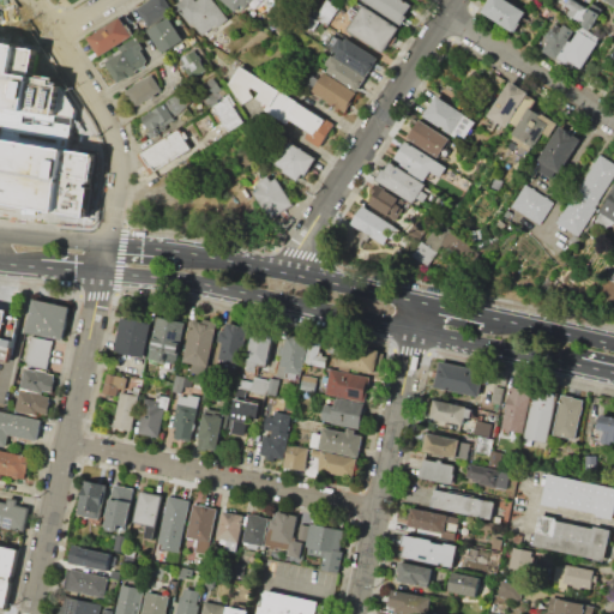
[(149,28),(137,8),(149,0),(166,0),(174,12),(149,28)]
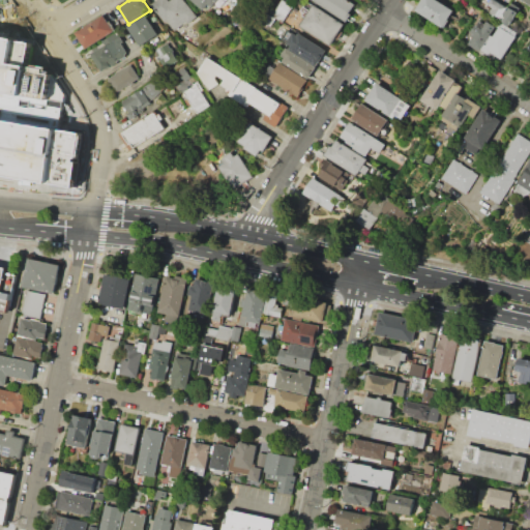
[(184,0),(198,16),(177,32),(168,21),(166,23),(151,5),(157,0),(169,0),(170,1),(171,0),(184,0)]
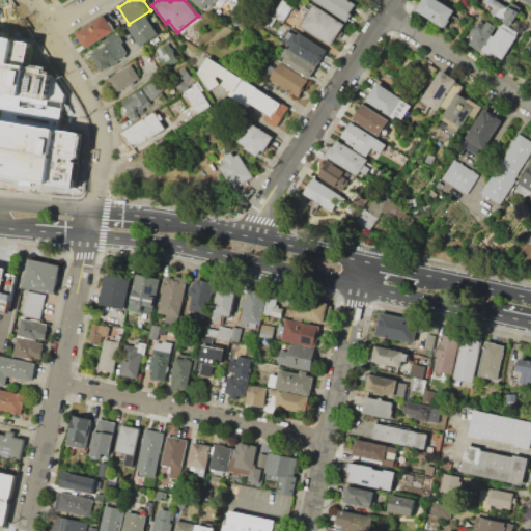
[(191,0),(220,0),(207,15),(191,0)]
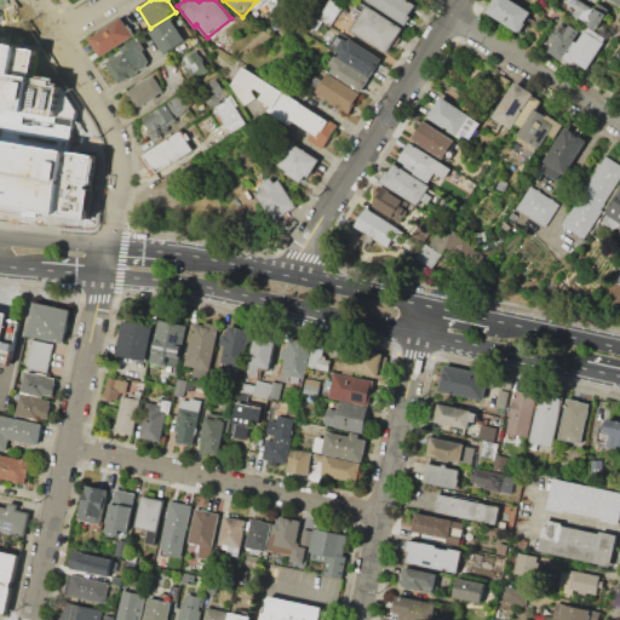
[(331,0),(342,7),(331,26),(319,17),(331,0)]
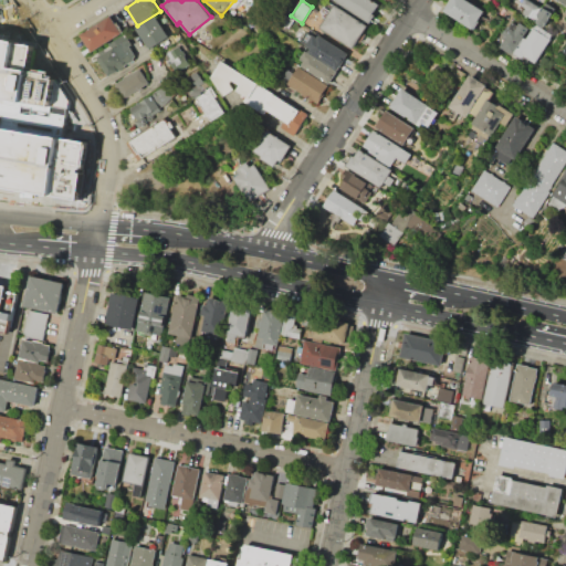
[(337,0),(375,0),(383,4),(371,23),(337,1),(337,0)]
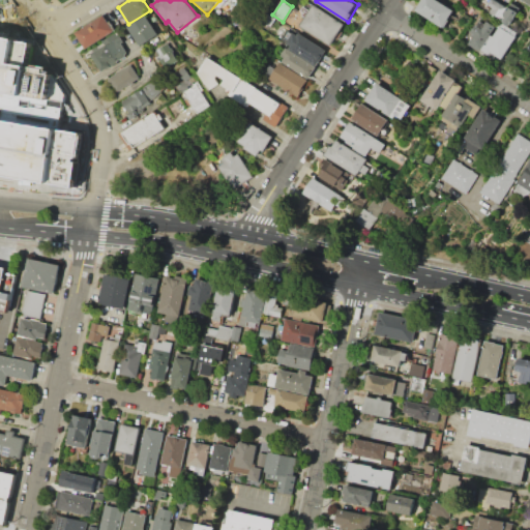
[(422,0),(439,0),(455,10),(444,29),(416,11),(422,0)]
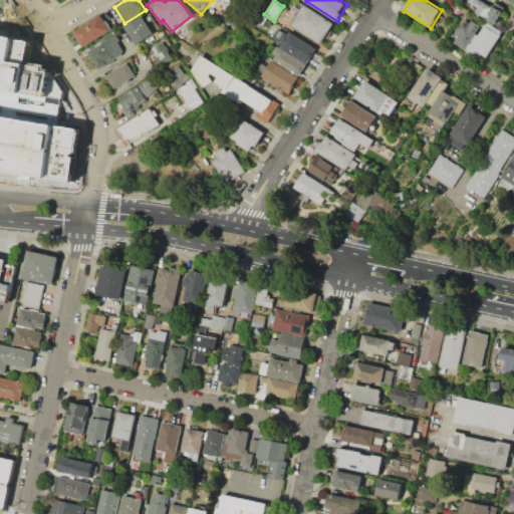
[(475,0),(481,0),(490,5),(487,9),(490,11),(485,19),(474,13),(478,7),(473,4),(475,0)]
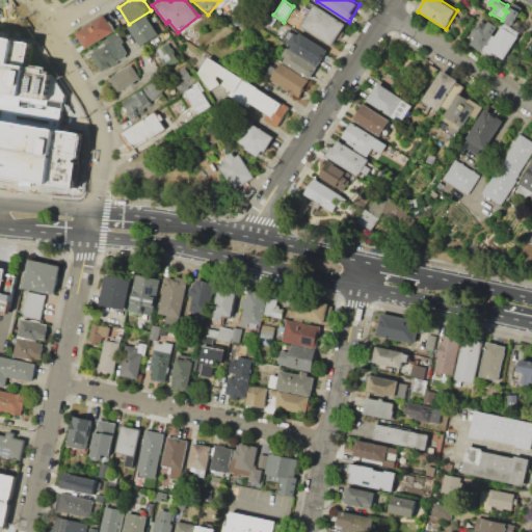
[(512,2),(522,7),(520,11),(521,12),(512,26),(502,20),(507,11),(512,2)]
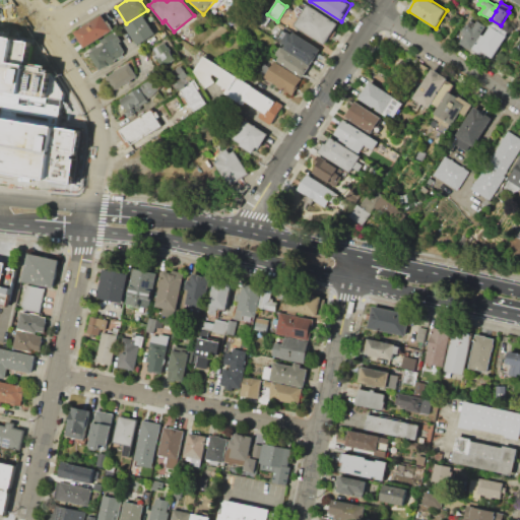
[(309,3),(339,22),(326,45),(296,25),(309,3)]
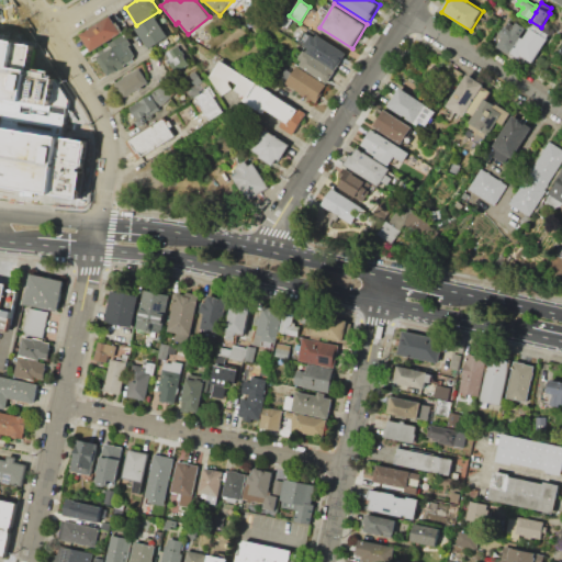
[(93,52),(82,33),(111,15),(122,33),(93,52)]
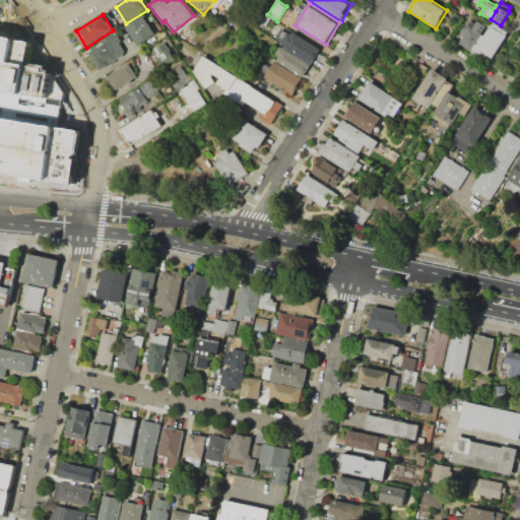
[(144,14),(156,34),(138,45),(126,25),(144,14)]
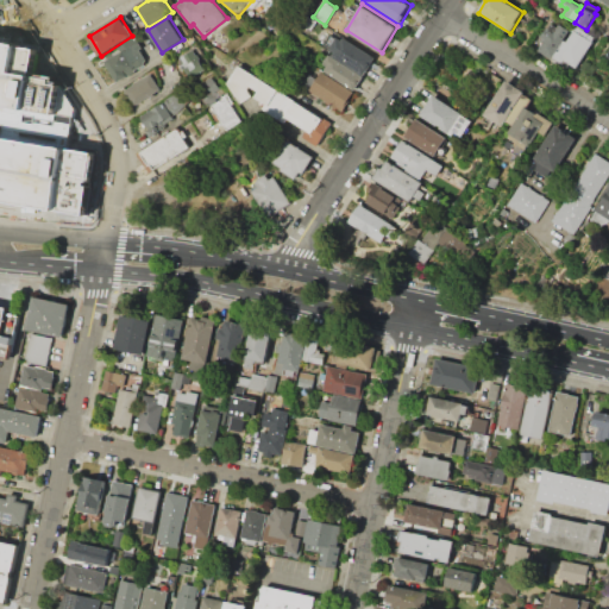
[(333,22),(340,26),(338,31),(331,26),(333,22)]
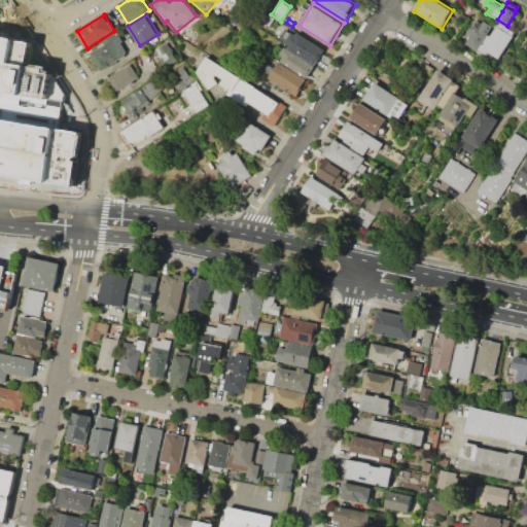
[(494,26),(489,35),(481,47),(479,50),(466,43),(472,33),(468,31),(473,24),(475,25),(478,20),(483,23),(485,21),(494,26)]
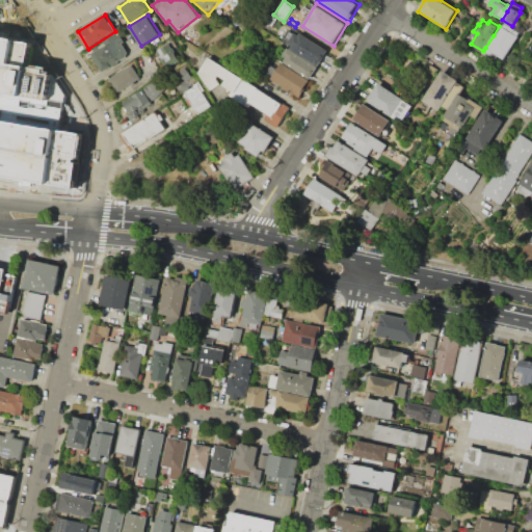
[(502,26),(517,36),(504,59),(485,48),(494,35),(496,36),(502,26)]
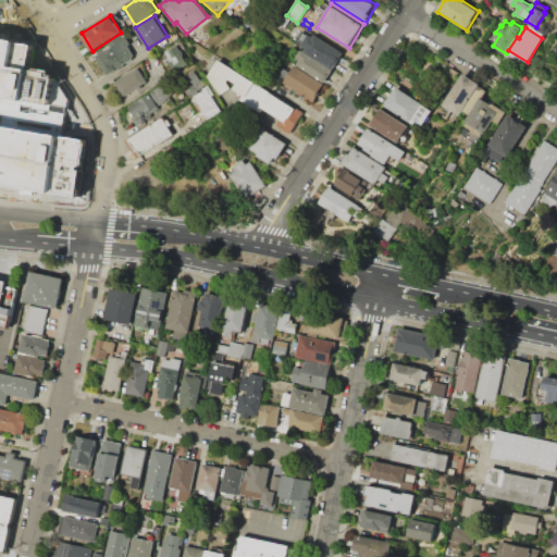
[(333,69),(304,51),(306,48),(301,45),(309,34),(312,36),(314,34),(344,51),(333,69)]
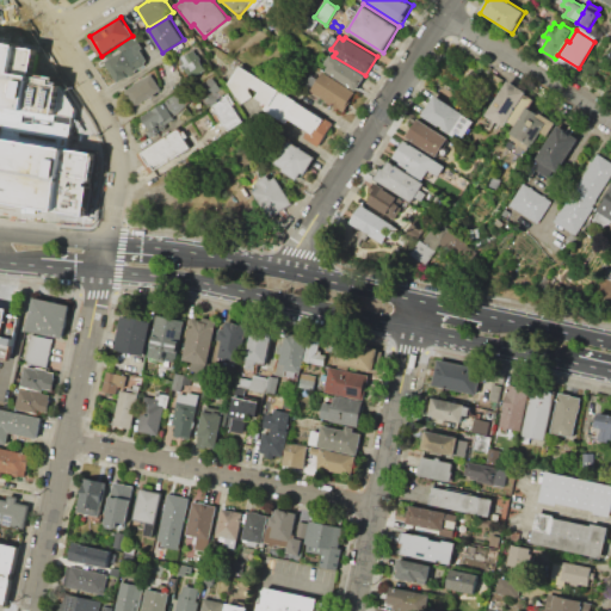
[(0,201),(0,39),(42,48),(37,79),(63,84),(78,109),(71,149),(98,154),(87,216),(0,201)]
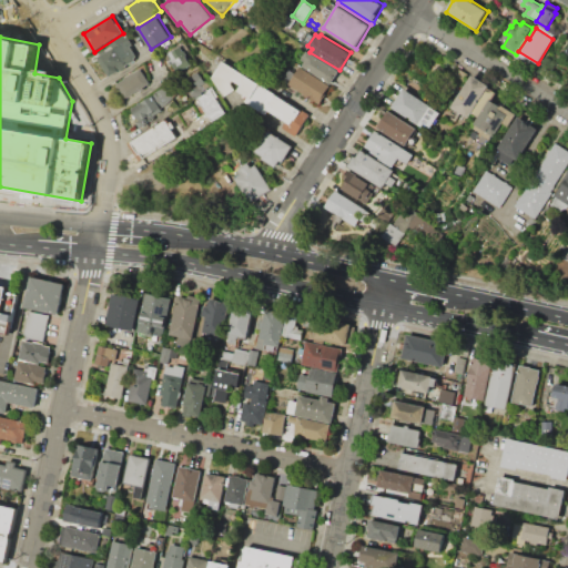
[(99,57),(127,41),(138,60),(111,77),(99,57)]
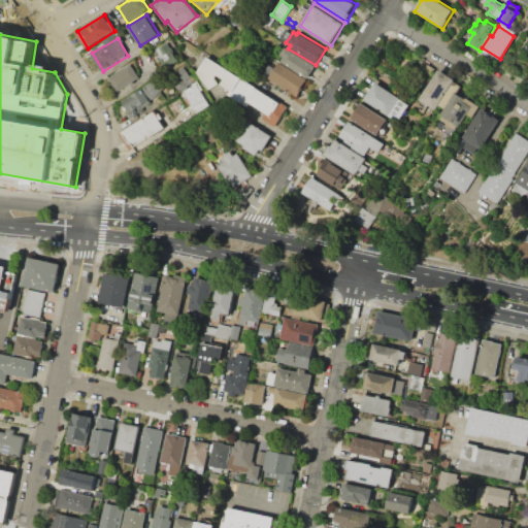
[(156,50),(167,43),(177,60),(166,67),(156,50)]
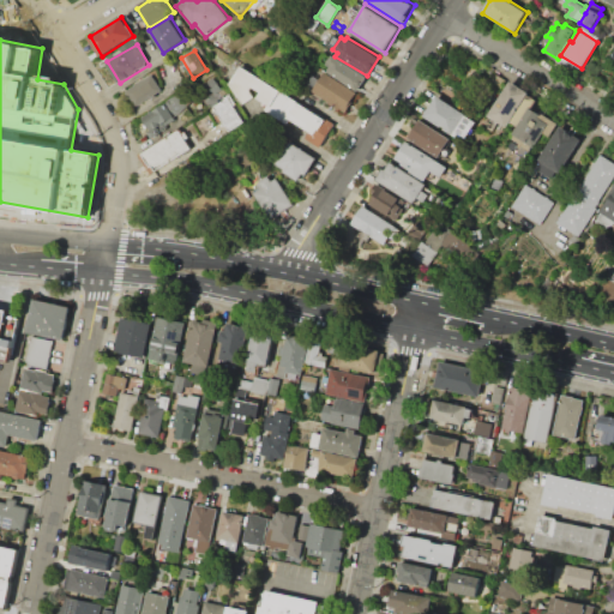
[(359,91),(326,71),(330,66),(326,64),(331,55),(367,77),(359,91)]
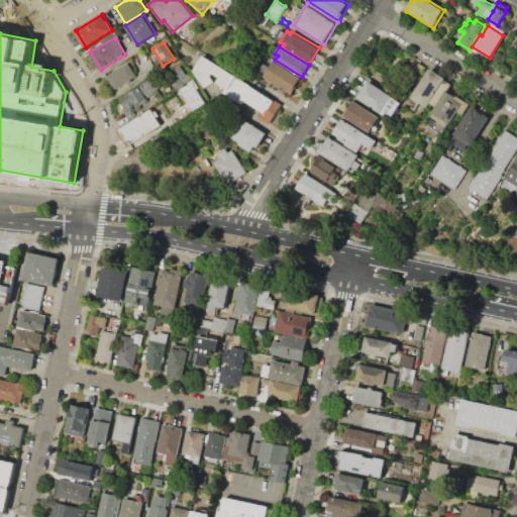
[(203,56),(248,83),(239,98),(216,82),(219,78),(212,73),(210,77),(213,82),(204,87),(194,71),(203,56)]
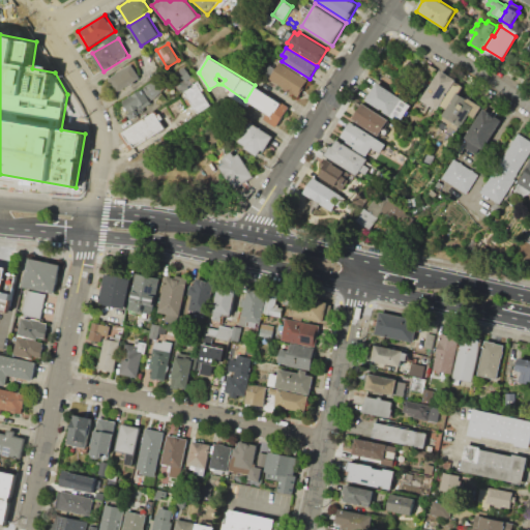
[(307,80),(297,96),(269,79),(280,62),(307,80)]
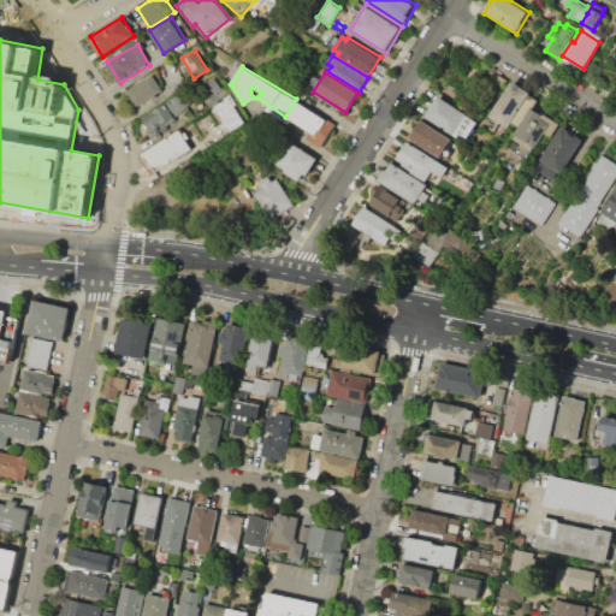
[(138,106),(128,90),(153,75),(163,90),(138,106)]
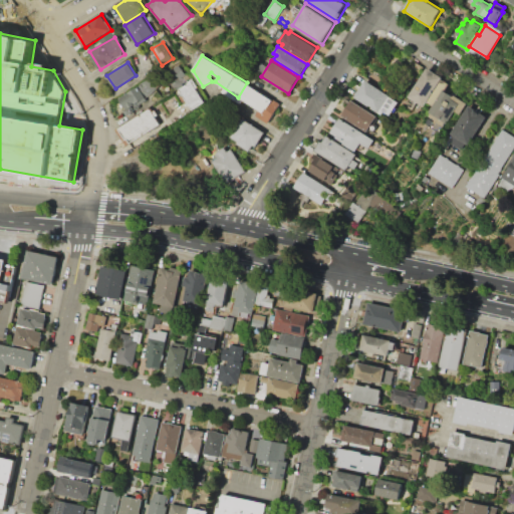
[(179,64),(192,82),(180,89),(176,91),(171,83),(166,74),(179,64)]
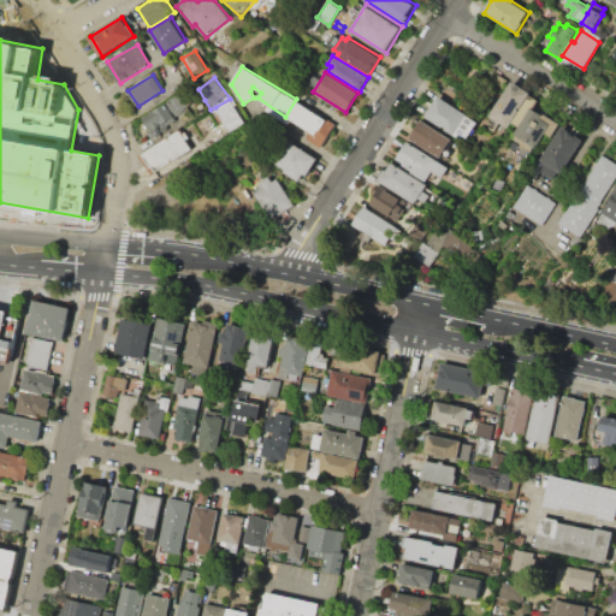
[(513,81),(531,93),(509,128),(491,116),(513,81)]
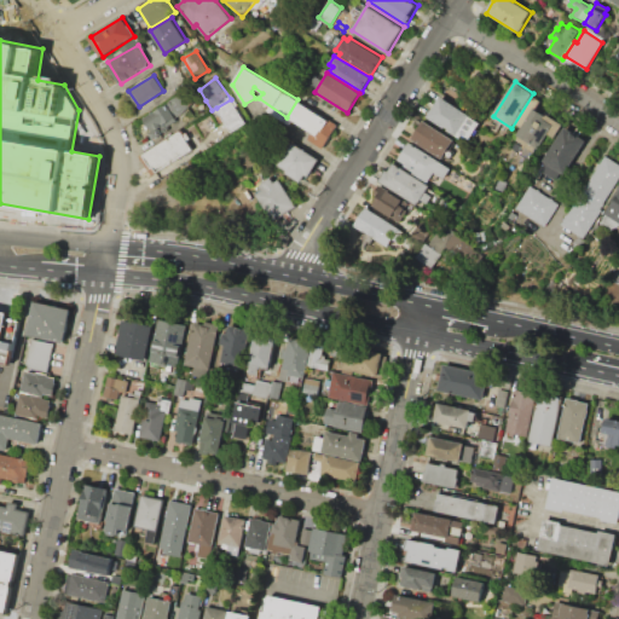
[(167,103),(197,86),(200,90),(206,100),(175,117),(167,103)]
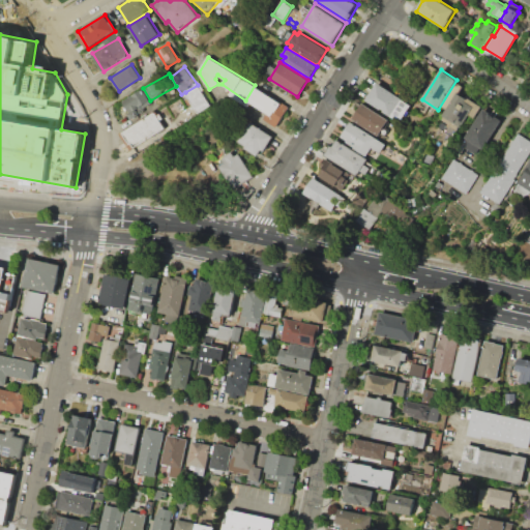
[(376,82),(402,97),(390,116),(364,100),(376,82)]
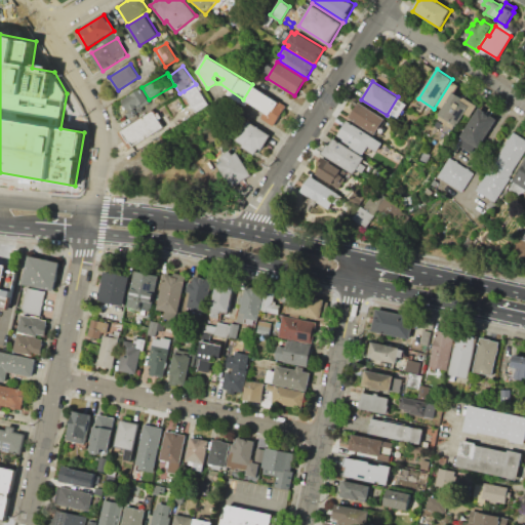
[(184,91),(196,84),(209,105),(197,112),(184,91)]
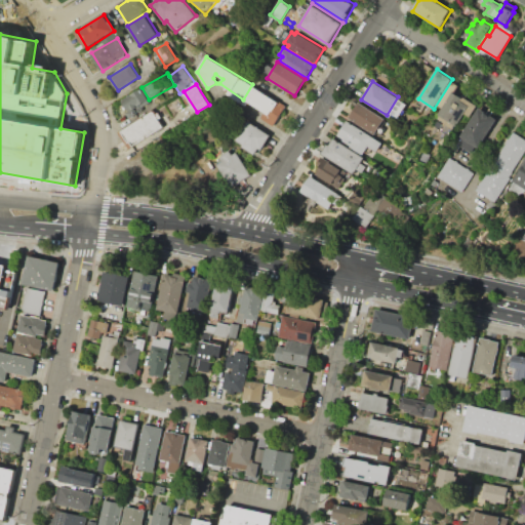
[(142,87),(149,99),(151,103),(142,108),(144,112),(130,119),(119,101),(142,87)]
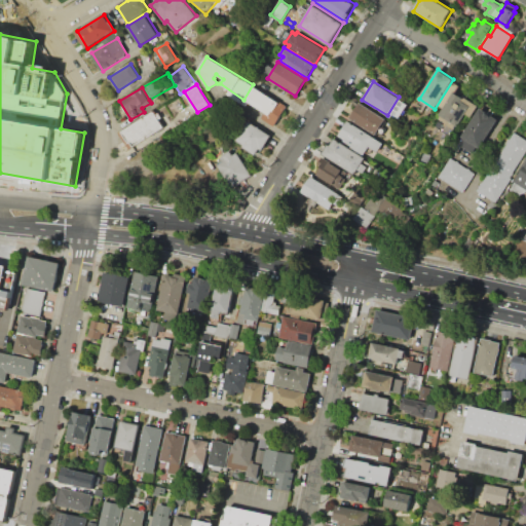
[(255,87),(286,106),(274,125),(262,118),(265,113),(248,101),(247,100),(255,87)]
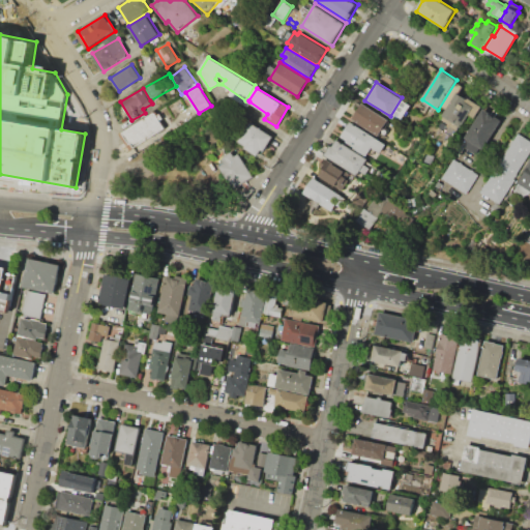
[(457,93),(467,98),(465,100),(474,106),(462,127),(443,116),(457,93)]
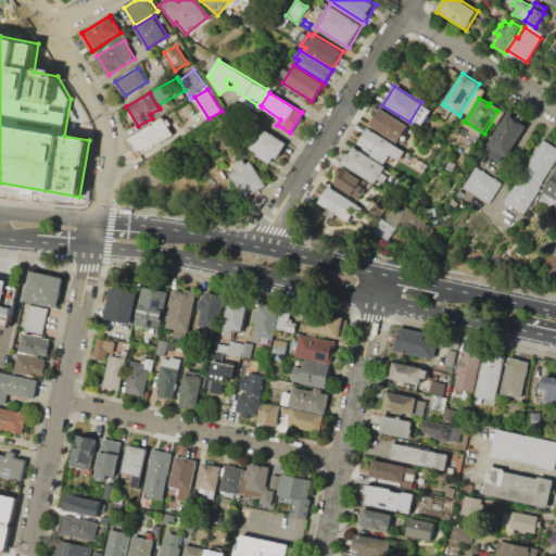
[(380,109),(407,125),(396,142),(369,125),(380,109)]
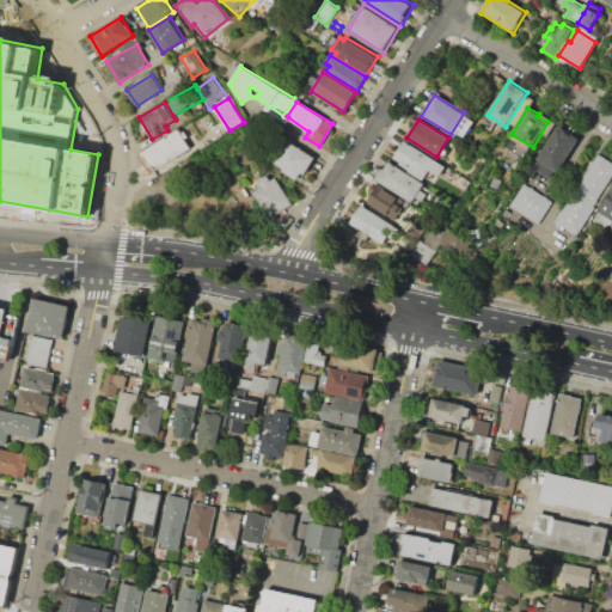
[(579,139),(556,172),(537,159),(558,126),(579,139)]
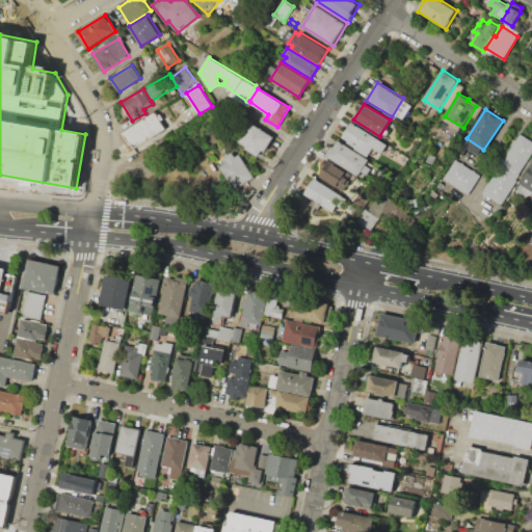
[(193,116),(188,120),(185,115),(190,111),(193,116)]
